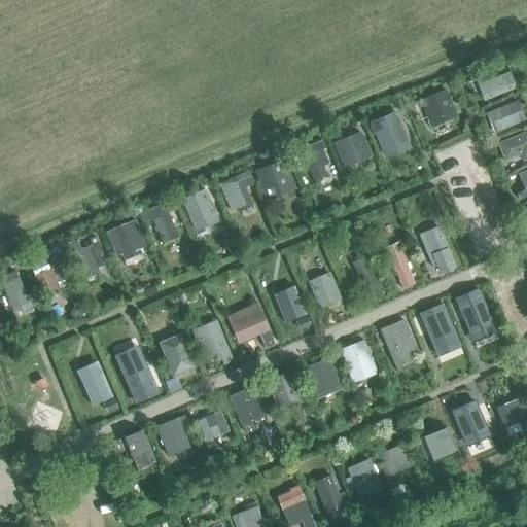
[(472,76),(481,99),(512,89),(504,65),(472,76)]
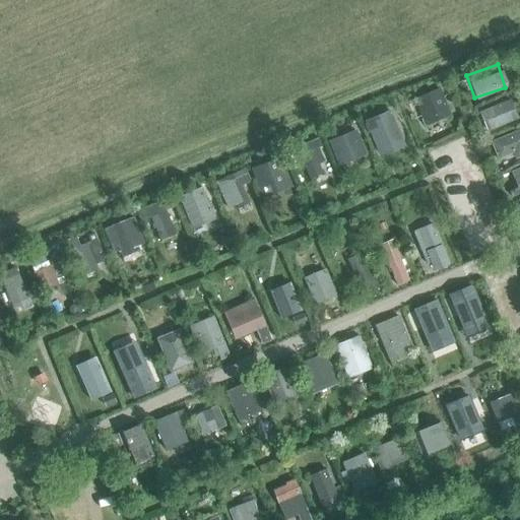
[(413,99),(426,126),(451,115),(440,87),(413,99)]
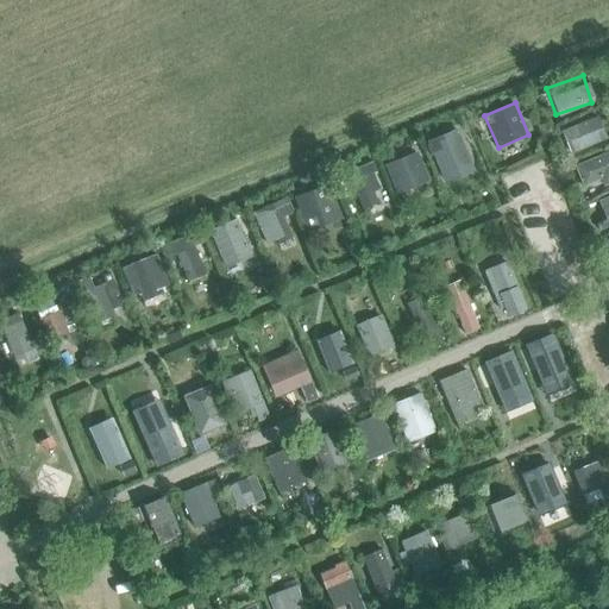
[(608,140),(603,129),(598,117),(562,132),(572,154),(608,140)]
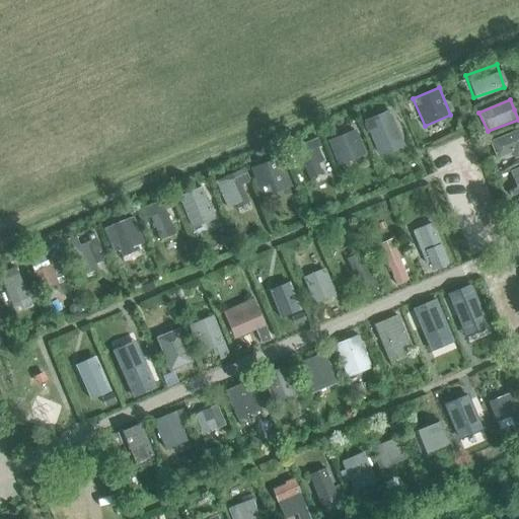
[(387,110),(365,120),(380,155),(401,146),(387,110)]
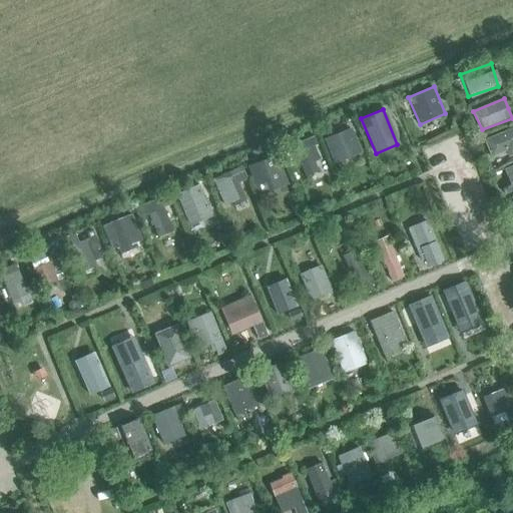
[(350,128),(324,139),(334,163),(361,152),(350,128)]
